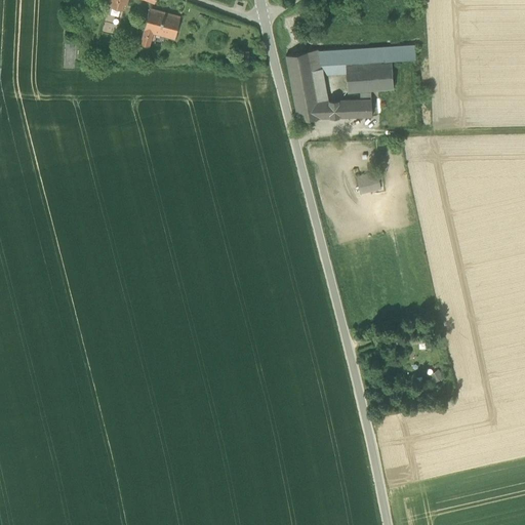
[(127,0),(109,0),(108,6),(125,10),(127,0)]
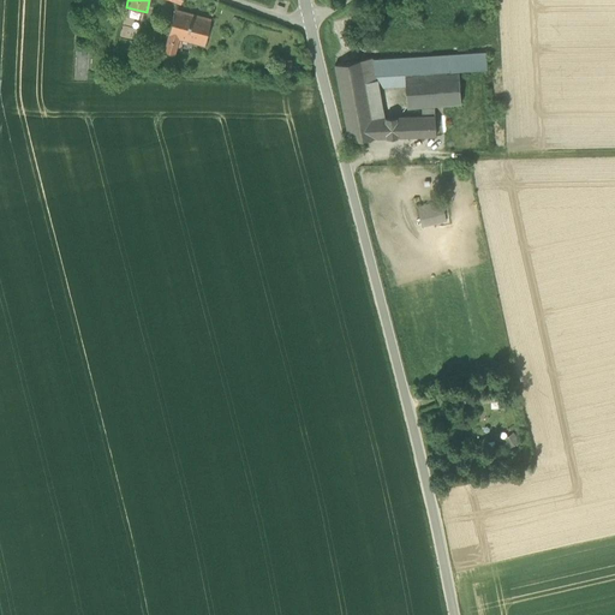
[(168,36),(165,53),(174,55),(179,40),(206,46),(212,21),(174,11),(168,36)]
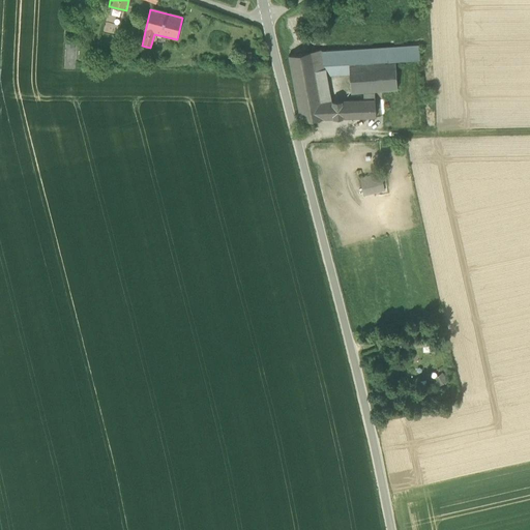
[(300,120),(333,119),(332,101),(331,101),(320,102),(315,71),(324,70),(323,66),(349,64),(349,63),(395,59),(395,61),(419,59),(418,46),(321,53),(320,51),(289,57),(300,120)]
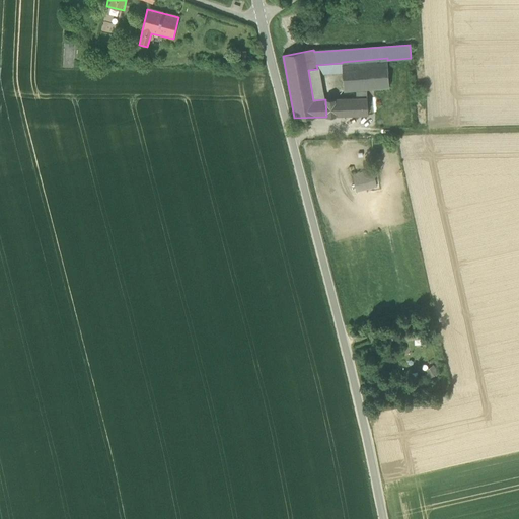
[(344,90),(389,87),(387,60),(387,58),(342,62),(342,63),(342,74),(344,90)]
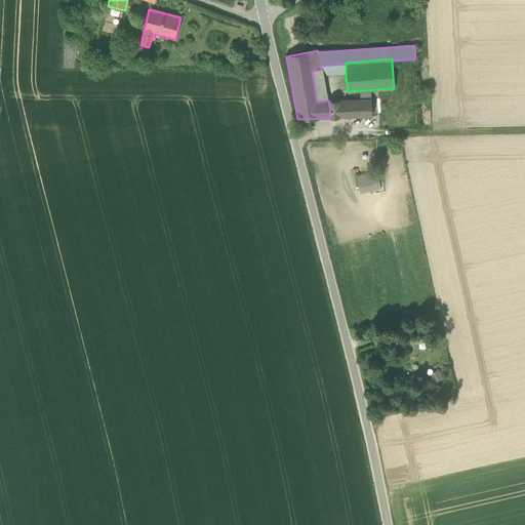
[(317,102),(328,101),(323,76),(346,75),(346,64),(320,66),(321,70),(312,71),(317,102)]
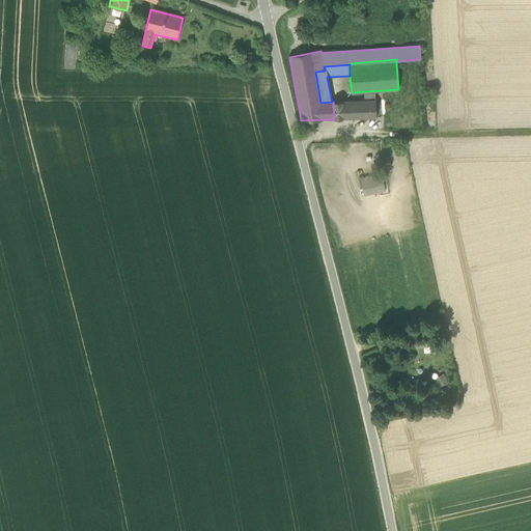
[(364,101),(341,102),(342,119),(376,118),(375,100),(364,101)]
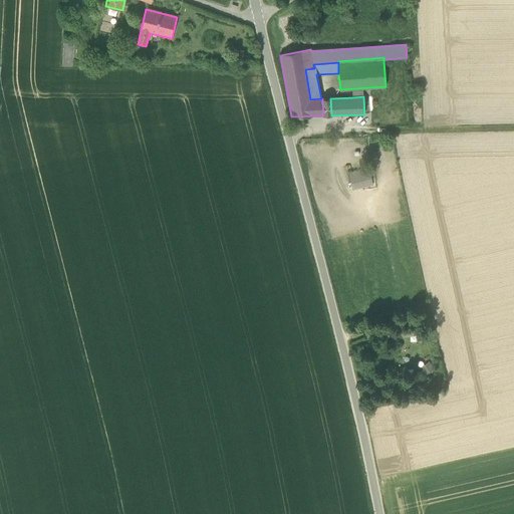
[(330,98),(322,98),(323,115),(331,115),(330,98)]
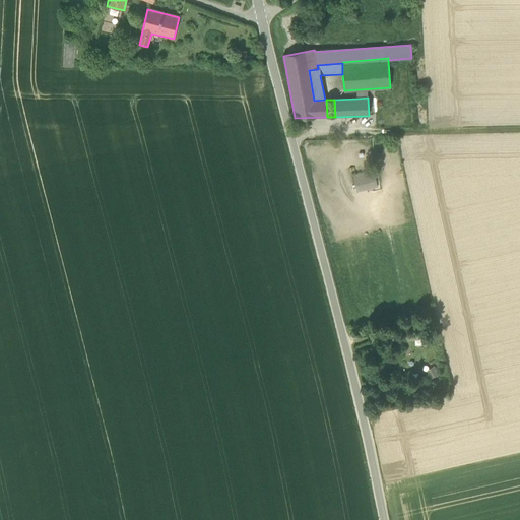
[(352,177),(356,190),(376,186),(372,172),(352,177)]
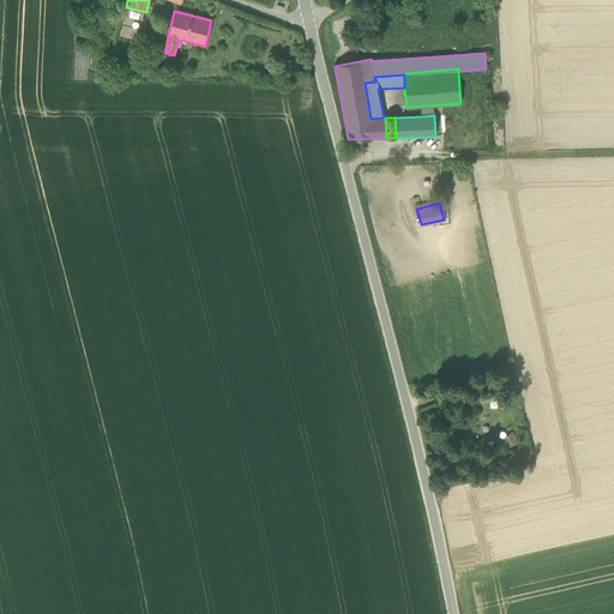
All buildings are outlined.
